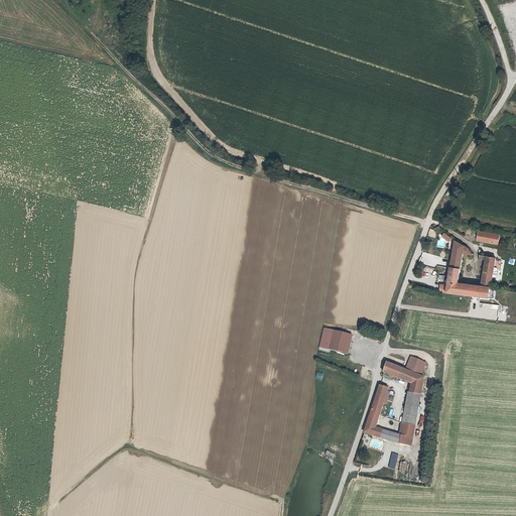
[(479,230),(477,241),(499,245),(501,234),(479,230)]
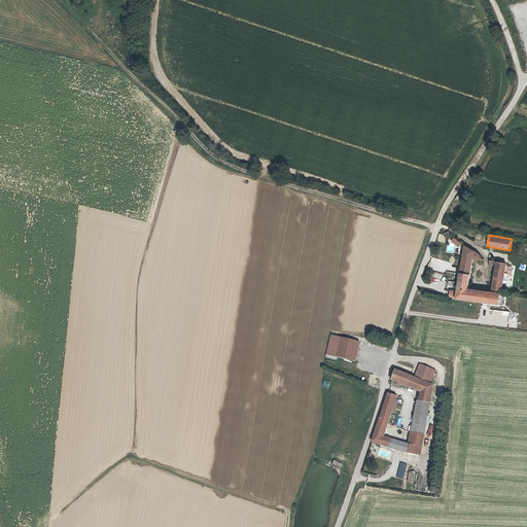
[(458,247),(461,243),(453,237),(450,241),(458,247)]
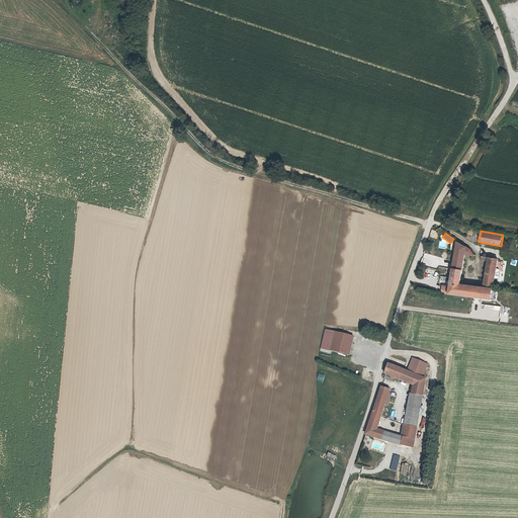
[(471,248),(459,243),(451,282),(461,284),(466,254),(475,255),(471,248)]
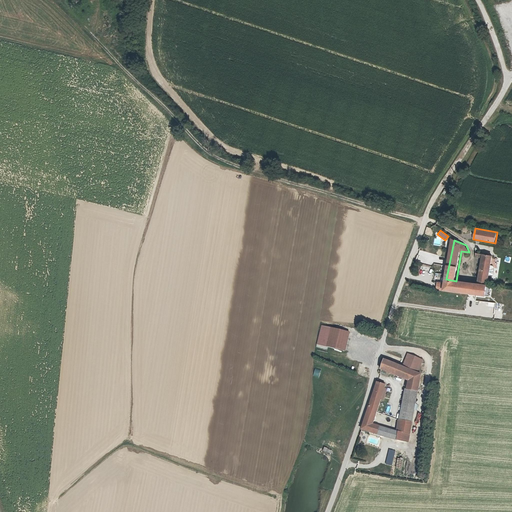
[(492,256),(477,253),(477,257),(483,258),(478,283),(486,285),(492,256)]
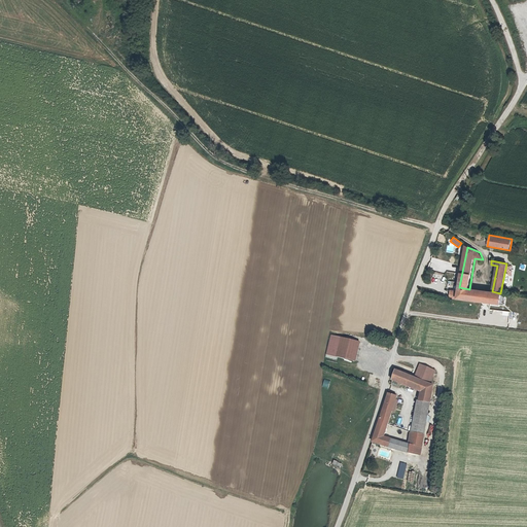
[(457,299),(482,301),(483,290),(469,289),(459,287),(458,289),(457,299)]
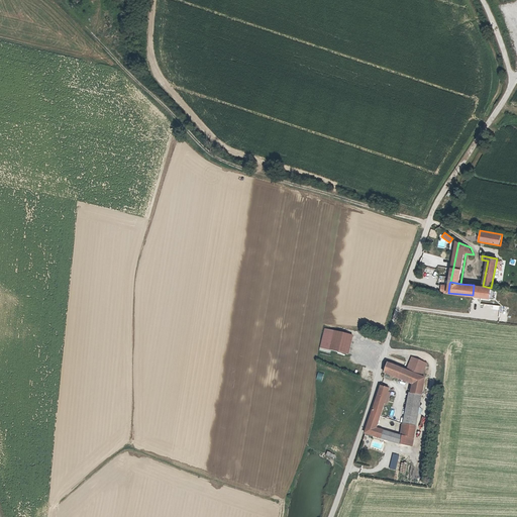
[(448,293),(449,284),(442,283),(440,292),(448,293)]
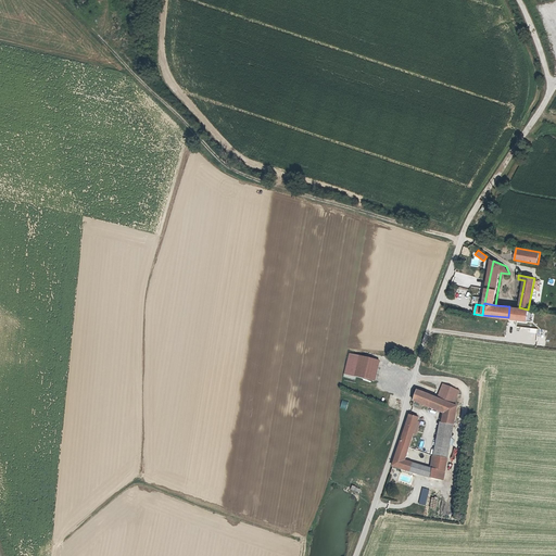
[(519,307),(509,306),(508,317),(527,319),(528,310),(519,307)]
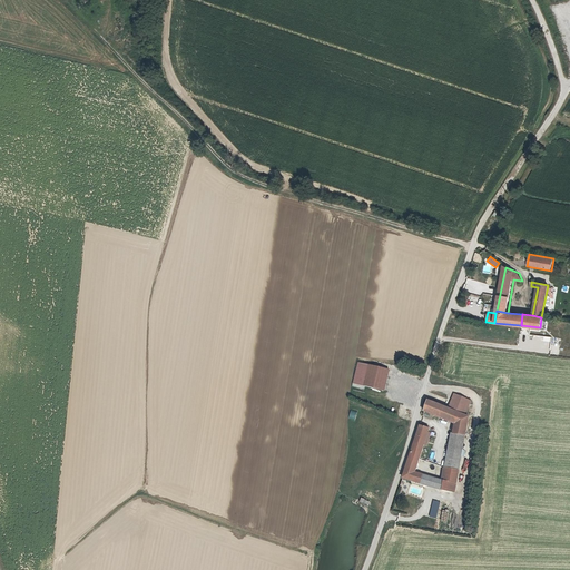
[(359,363),(353,383),(384,391),(390,371),(359,363)]
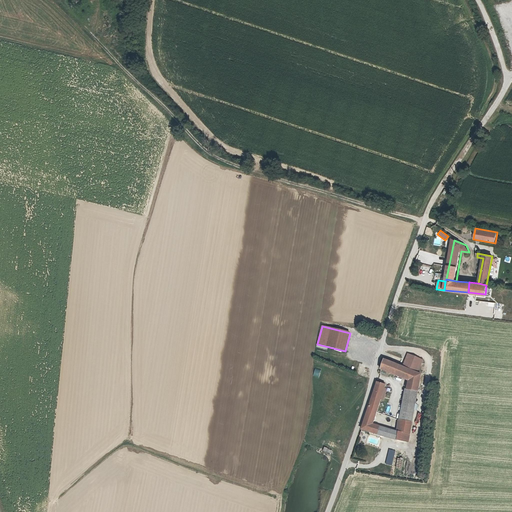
[(408,354),(402,366),(409,369),(414,370),(418,372),(422,360),(408,354)]
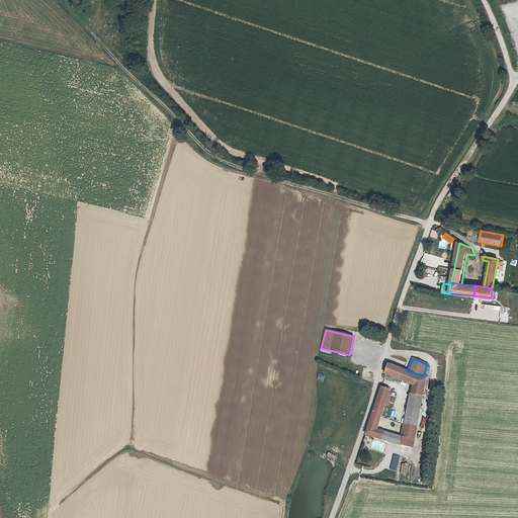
[(385,374),(412,382),(414,373),(407,370),(389,363),(385,374)]
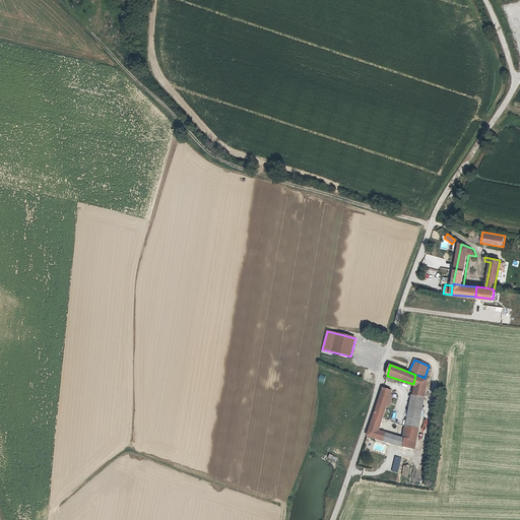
[(432,380),(425,378),(420,376),(418,385),(416,395),(413,394),(411,404),(425,407),(432,380)]
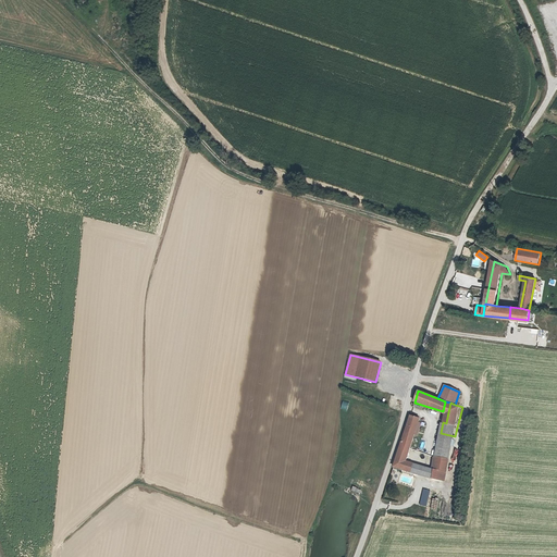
[(445,481),(449,460),(436,458),(433,467),(409,459),(421,419),(410,416),(394,467),(409,471),(428,475),(445,481)]
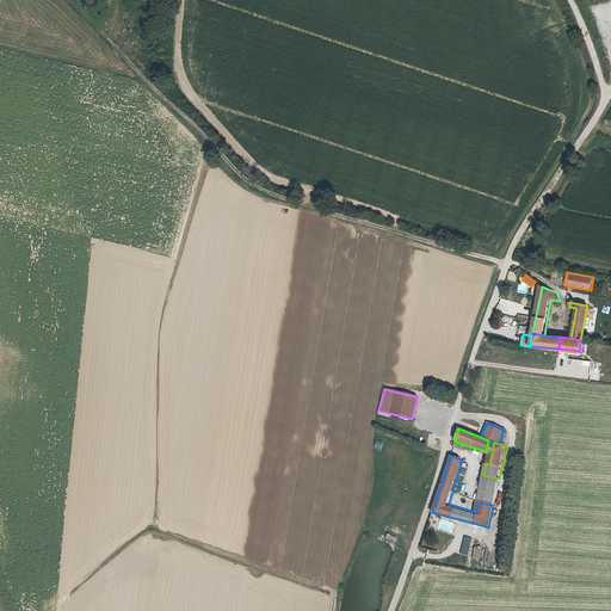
[(483,475),(479,503),(493,505),(499,479),(483,475)]
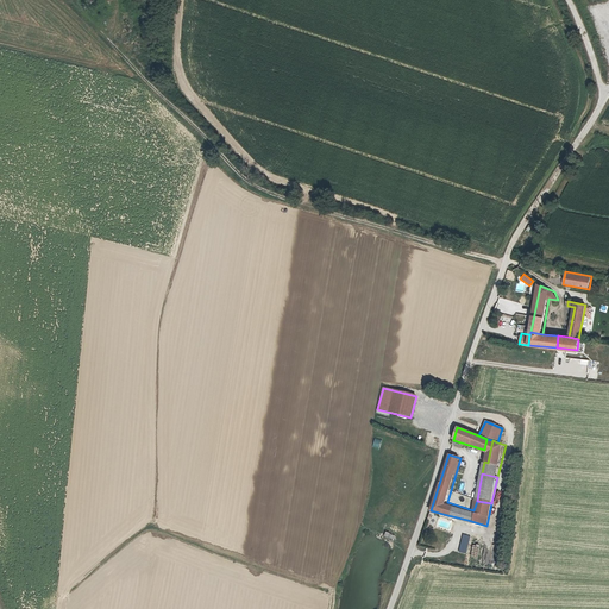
[(463,534),(456,564),(465,566),(472,537),(463,534)]
